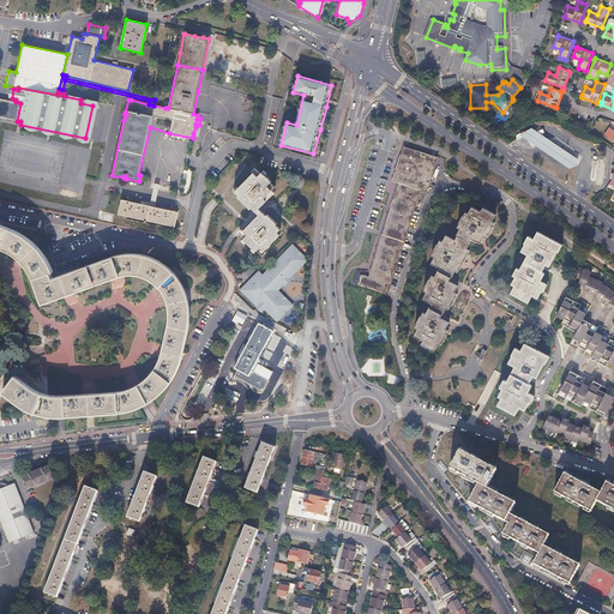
[(0,116),(17,121),(20,103),(16,102),(0,98),(0,116)]
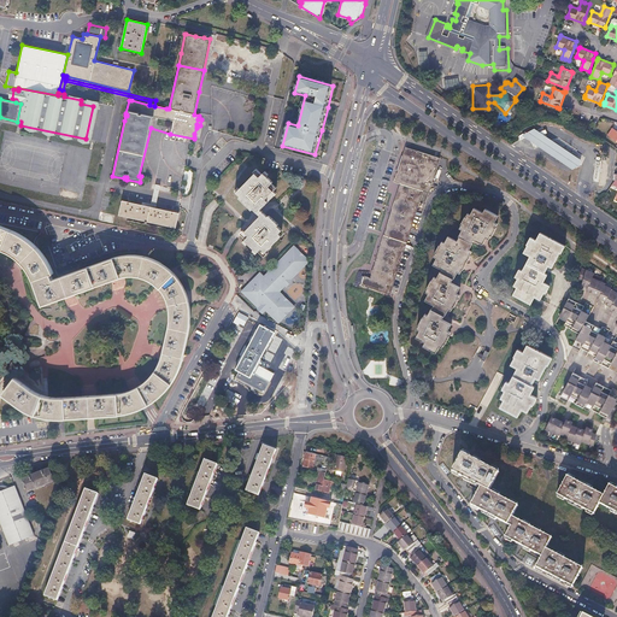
[(580,165),(581,163),(581,160),(542,134),(535,128),(522,135),(527,137),(529,140),(573,169),(580,165)]
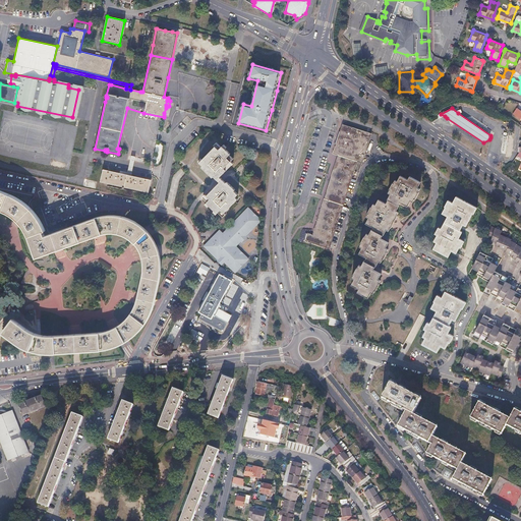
[(337,138),(333,153),(338,155),(335,162),(333,169),(331,176),(328,183),(326,191),(324,198),(321,206),(319,213),(316,220),(314,227),(311,234),(306,233),(305,236),(304,240),(329,248),(357,161),(362,163),(371,133),(342,124),(337,138)]
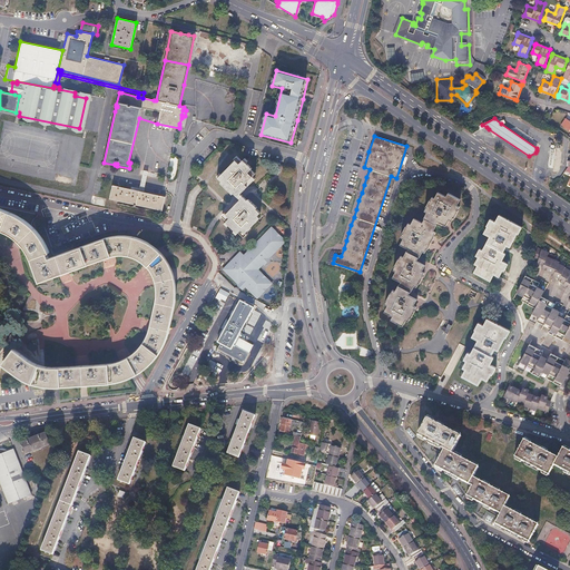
[(222,182),(220,183),(233,195),(234,193),(242,199),(226,214),(225,213),(223,216),(227,220),(225,224),(228,227),(229,225),(235,231),(234,232),(236,235),(239,233),(244,237),(247,235),(246,233),(261,218),(258,216),(261,213),(256,209),(257,208),(248,199),(247,200),(241,194),(255,179),(253,176),(255,174),(251,169),(252,168),(246,163),(247,161),(244,158),(242,161),(236,157),(234,159),(235,160),(222,176),(219,174),(217,177),(222,182)]
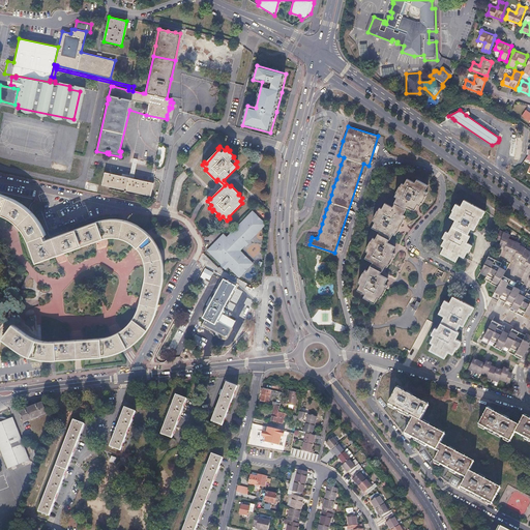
[(123,177),(104,173),(101,185),(149,196),(152,183),(134,179),(123,177)]
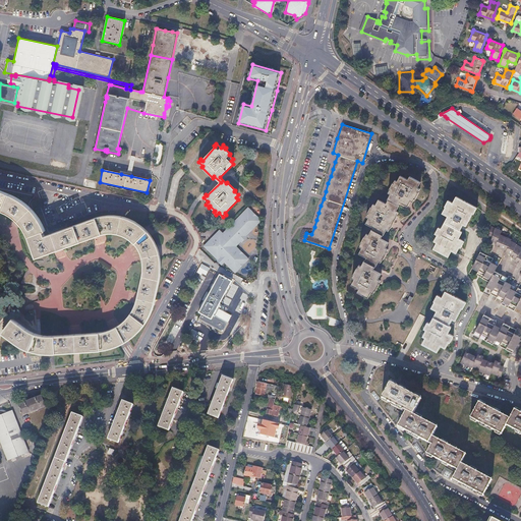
[(366,217),(368,218),(366,223),(373,228),(372,230),(371,229),(368,235),(366,234),(365,237),(364,237),(361,243),(359,247),(362,248),(360,253),(367,257),(365,261),(364,261),(362,266),(359,265),(358,268),(357,268),(353,275),(354,275),(352,279),(355,280),(352,284),(359,288),(357,292),(368,297),(371,292),(373,293),(374,290),(375,291),(379,284),(378,284),(380,280),(378,280),(381,274),(375,272),(373,271),(375,267),(374,266),(378,261),(380,262),(381,263),(383,258),(384,259),(387,252),(386,252),(388,249),(386,248),(389,242),(385,240),(382,238),(384,235),(384,236),(387,230),(389,231),(390,227),(391,228),(397,216),(398,213),(396,212),(399,206),(401,201),(404,204),(408,206),(411,200),(413,201),(415,197),(416,198),(419,192),(418,191),(420,188),(418,187),(421,181),(409,176),(408,179),(400,175),(398,180),(396,179),(394,183),(393,182),(390,189),(391,189),(389,193),(391,194),(388,199),(387,204),(379,199),(375,206),(373,204),(372,207),(371,207),(367,213),(368,214),(366,217)]
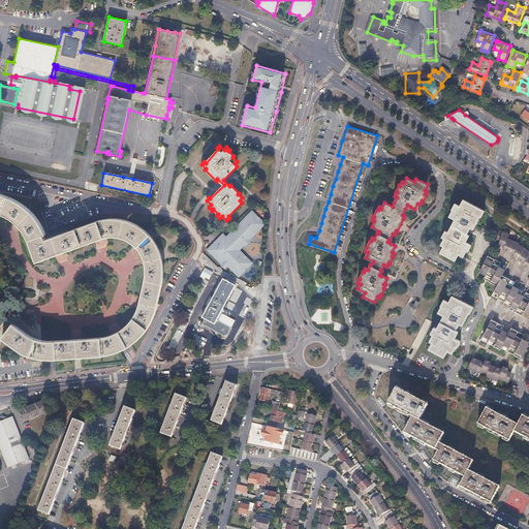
[(0,211),(4,213),(6,215),(9,216),(12,217),(14,219),(19,222),(21,225),(23,228),(25,231),(27,235),(28,237),(29,239),(42,235),(44,234),(42,229),(40,225),(39,223),(37,220),(36,218),(34,215),(31,213),(29,211),(27,209),(25,207),(23,206),(21,204),(18,203),(14,200),(9,198),(0,194),(0,211)]
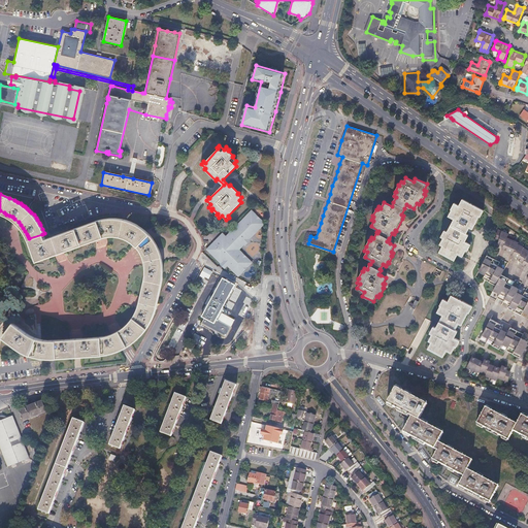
[(471,243),(465,240),(469,234),(467,233),(470,227),(472,228),(480,216),(481,217),(484,210),(462,198),(460,204),(455,201),(451,208),(452,209),(449,215),(454,218),(448,231),(444,230),(441,237),(443,238),(440,244),(442,245),(439,252),(455,260),(458,255),(463,257),(466,250),(468,251),(471,243)]
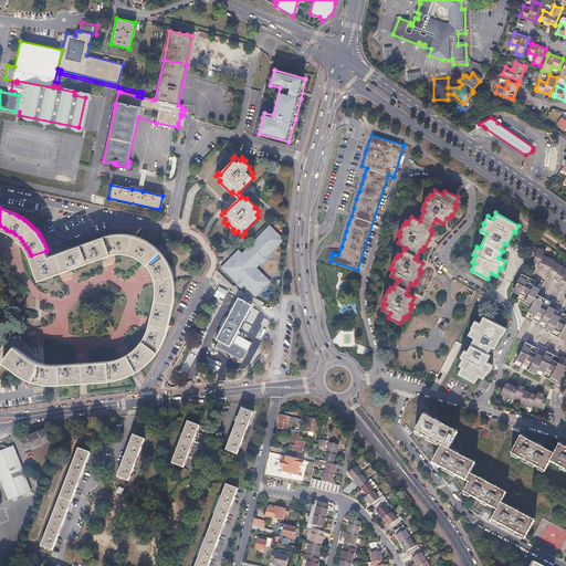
[(284,240),(271,226),(242,254),(239,251),(221,268),(237,283),(241,279),(244,281),(242,283),(243,285),(255,296),(270,282),(259,271),(258,272),(254,270),(257,268),(255,266),(261,261),(263,263),(269,258),(266,255),(272,250),(273,252),(284,240)]
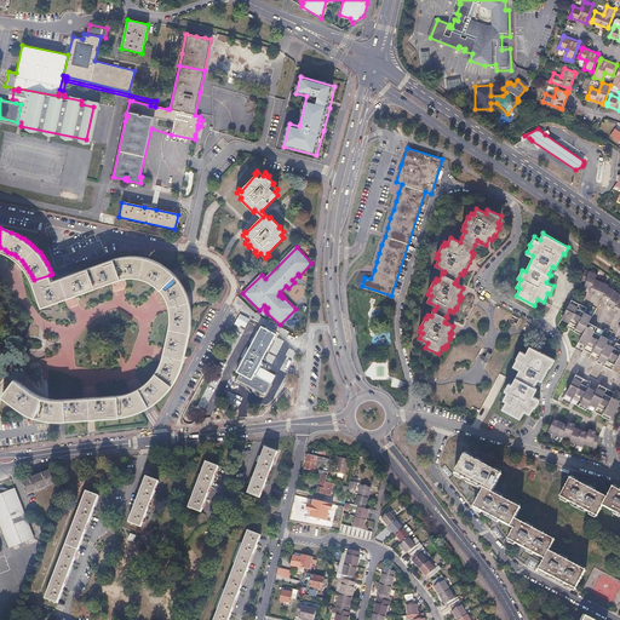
[(119,257),(113,259),(52,281),(50,275),(34,280),(42,304),(114,279),(120,277),(124,276),(127,275),(131,275),(136,275),(139,275),(143,276),(147,277),(150,279),(154,281),(156,283),(160,287),(162,290),(164,292),(165,294),(167,298),(168,302),(170,306),(171,311),(171,321),(171,326),(168,336),(165,354),(164,359),(162,363),(160,369),(158,373),(156,375),(154,379),(151,382),(148,385),(145,388),(142,389),(137,392),(135,394),(131,395),(126,396),(120,397),(115,397),(61,401),(57,401),(53,401),(49,400),(45,400),(41,399),(36,396),(32,394),(17,384),(16,385),(12,384),(5,394),(7,396),(6,399),(22,409),(26,412),(29,413),(34,415),(38,417),(41,418),(46,419),(52,419),(56,420),(62,420),(122,415),(127,415),(131,414),(135,413),(138,412),(143,411),(148,408),(151,405),(156,402),(161,399),(164,396),(167,392),(170,389),(172,385),(176,379),(178,374),(181,369),(182,365),(184,357),(189,333),(190,328),(190,322),(190,317),(190,313),(190,308),(189,303),(188,298),(187,293),(184,288),(182,283),(179,280),(176,276),(173,273),(171,270),(168,268),(165,265),(161,263),(159,262),(155,260),(153,259),(150,258),(148,257),(143,257),(139,256),(135,256),(131,256),(127,256),(124,256),(119,257)]
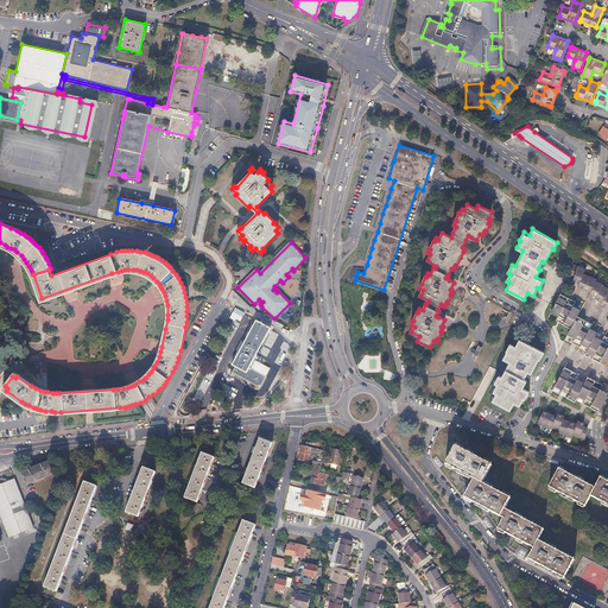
[(596,280),(583,274),(584,270),(574,264),(570,274),(575,277),(574,280),(580,283),(578,286),(591,291),(590,293),(597,297),(596,299),(602,303),(601,304),(607,308),(607,292),(607,293),(607,292),(607,289),(602,286),(602,285),(595,282),(596,280)]
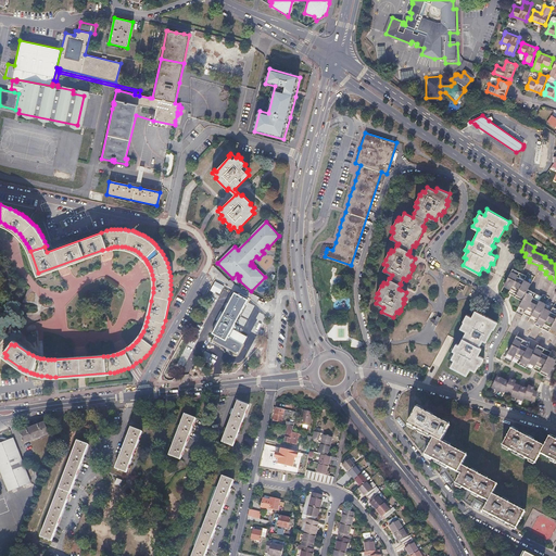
[(522,301),(519,306),(527,311),(529,312),(527,316),(538,321),(535,326),(543,329),(545,325),(547,326),(545,331),(550,332),(552,328),(555,330),(555,311),(554,316),(551,314),(552,312),(545,308),(546,305),(540,302),(542,297),(538,294),(535,301),(532,300),(535,293),(528,290),(531,283),(525,280),(527,276),(523,274),(520,280),(517,279),(520,273),(513,268),(504,286),(510,290),(514,291),(512,295),(522,301)]
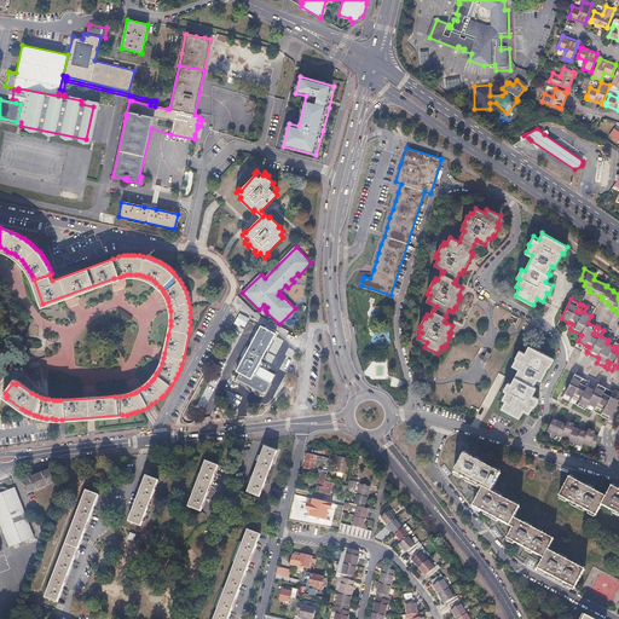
[(244,327),(248,319),(238,314),(233,324),(238,327),(239,324),(244,327)]
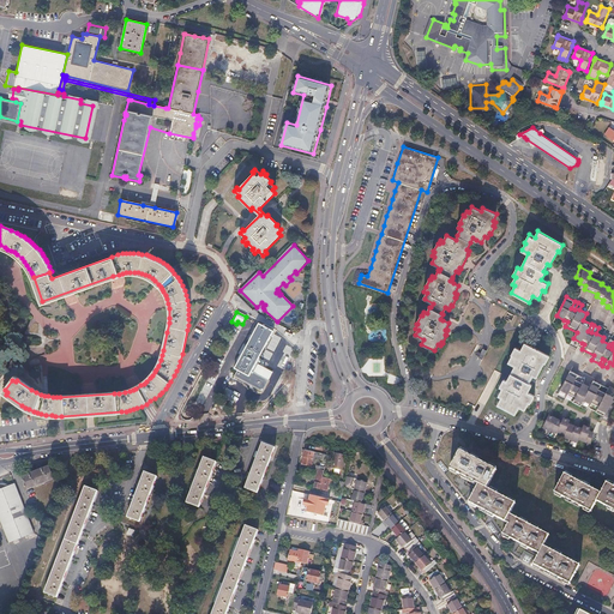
[(263,325),(258,323),(234,368),(238,369),(234,377),(262,392),(268,380),(252,371),(274,331),(264,326),(265,325),(263,324),(263,325)]
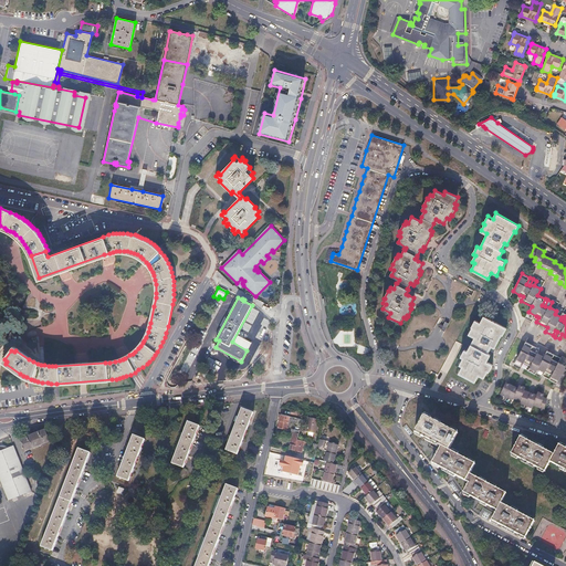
[(467,352),(464,349),(460,357),(463,358),(459,365),(462,367),(459,373),(475,383),(479,376),(483,378),(488,371),(489,371),(493,365),(486,362),(490,356),(488,354),(492,346),(494,347),(502,335),(503,335),(506,328),(484,316),(480,323),(475,321),(471,327),(473,327),(469,334),(474,337),(467,352)]
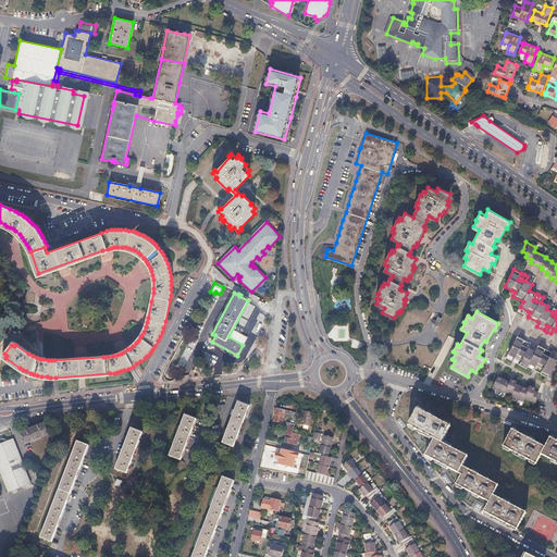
[(508,354),(515,357),(518,359),(516,362),(525,369),(527,369),(529,362),(536,366),(540,368),(537,372),(548,378),(556,360),(551,357),(552,353),(548,351),(545,357),(542,356),(545,349),(539,346),(535,351),(529,348),(531,344),(528,343),(527,342),(523,348),(520,346),(523,341),(517,336),(508,354)]
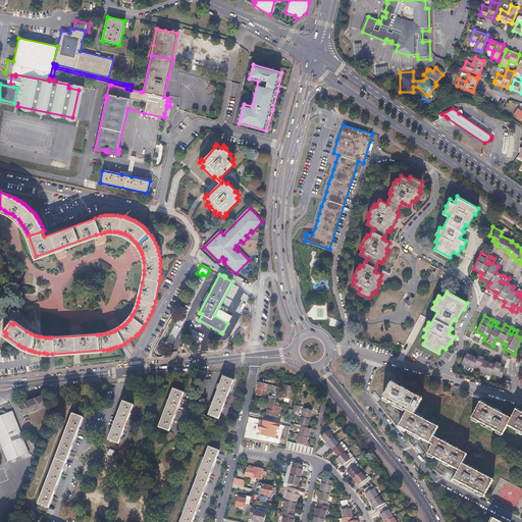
[(466,353),(461,363),(467,366),(472,368),(473,367),(479,369),(479,371),(485,373),(491,375),(491,374),(503,377),(505,368),(501,367),(502,364),(496,362),(494,364),(483,361),(484,358),(478,356),(477,358),(466,353)]
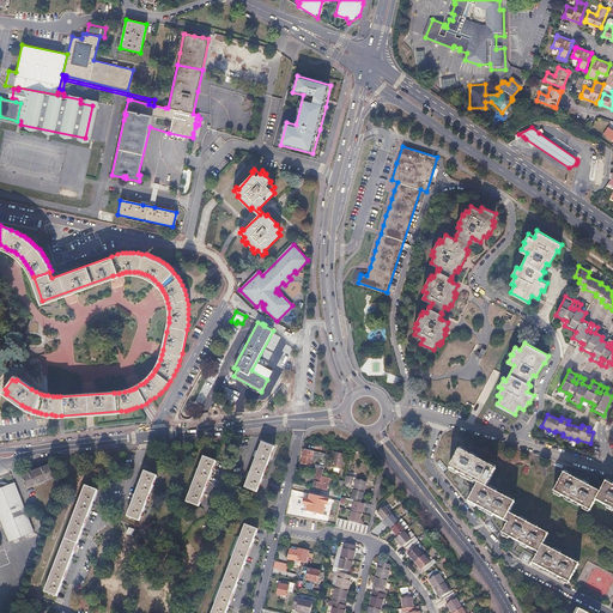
[(26,437),(46,436),(44,428),(26,428),(26,437)]
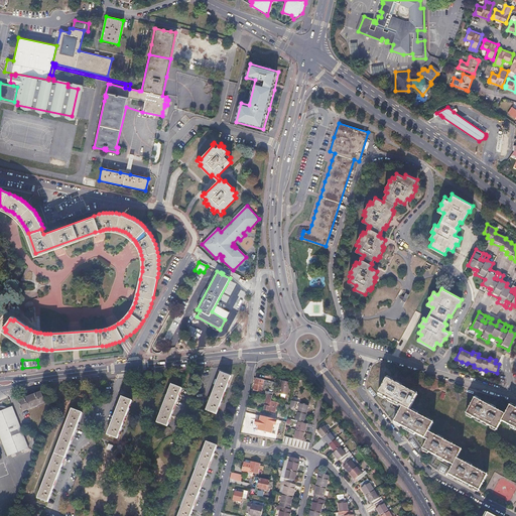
[(230,377),(220,373),(206,410),(216,414),(230,377)]
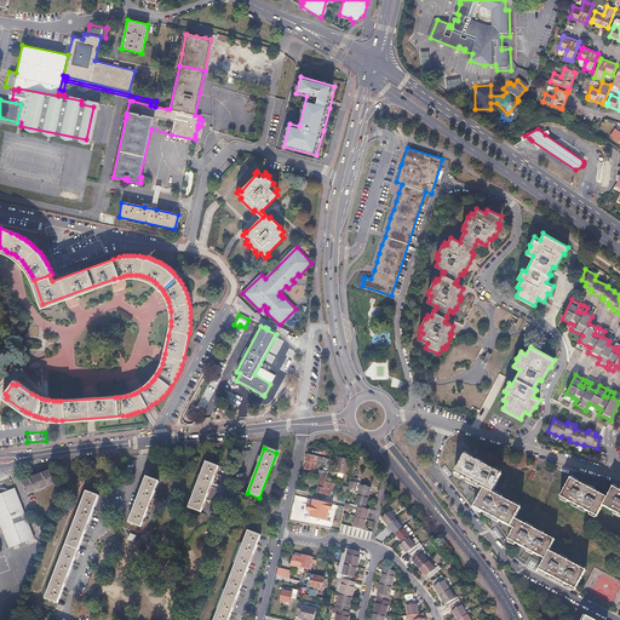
[(503,475),(464,455),(454,474),(483,488),(474,507),(514,529),(507,539),(544,558),(538,569),(557,579),(578,591),(586,572),(547,551),(554,540),(516,521),(522,510),(493,493),(503,475)]
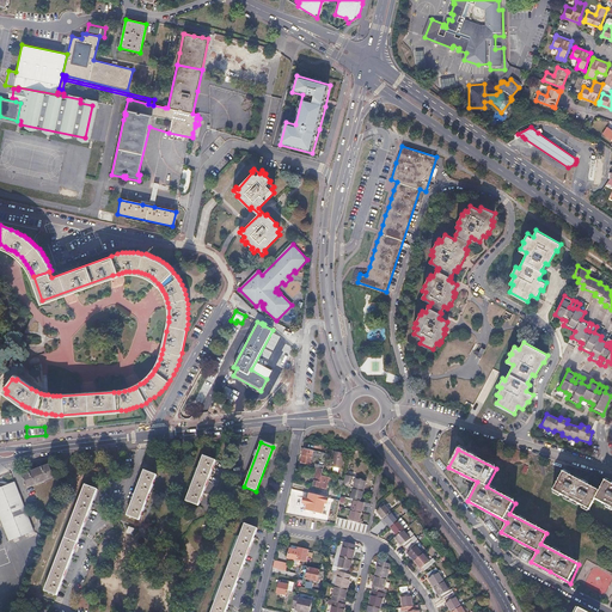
[(301,464),(310,466),(313,453),(304,451),(301,464)]
